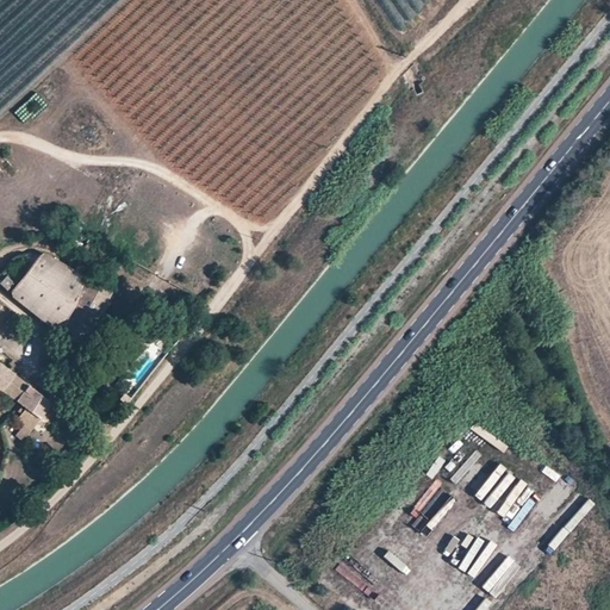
[(67,88),(80,78),(70,66),(57,76),(67,88)]
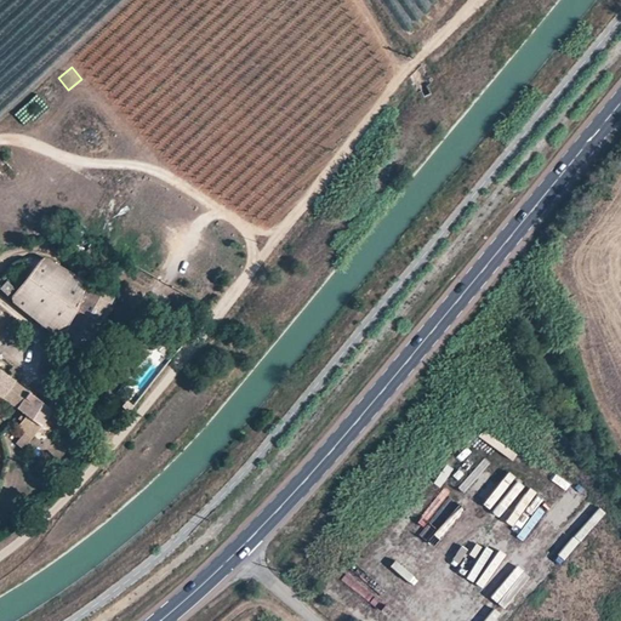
[(60,336),(75,345),(67,359),(74,363),(101,319),(104,320),(118,297),(50,258),(46,257),(44,256),(40,258),(13,292),(12,296),(13,298),(52,330),(60,336)]
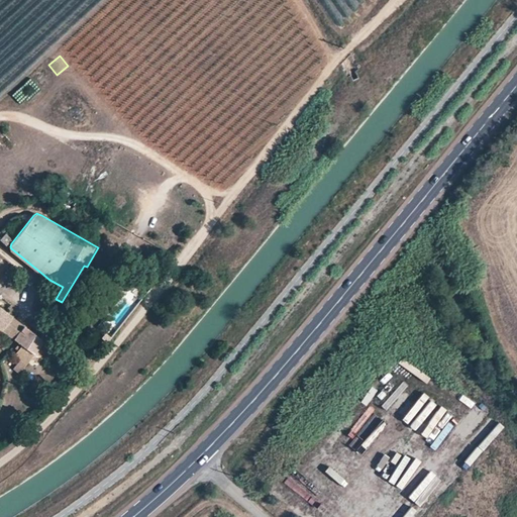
[(0,238),(0,239),(5,244),(11,238),(5,232),(0,238)]
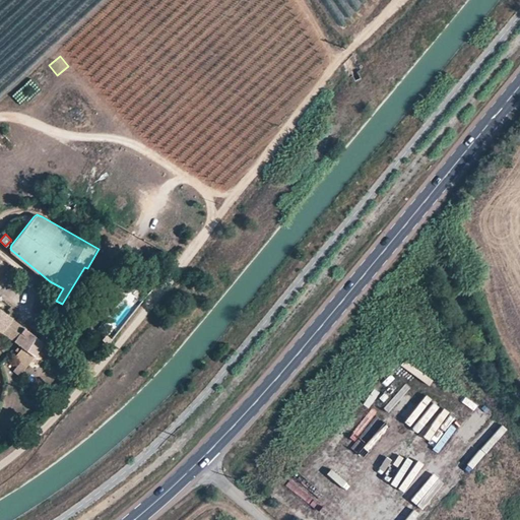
[(0,277),(9,267),(0,260),(0,259),(0,277)]
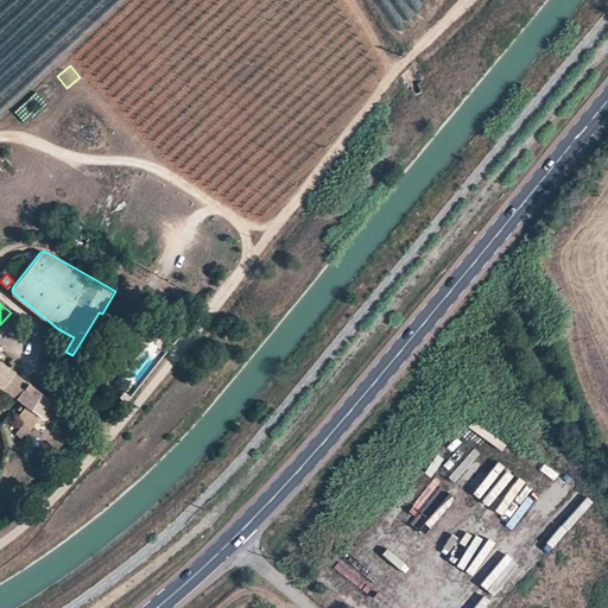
[(16,372),(0,360),(0,392),(4,388),(16,372)]
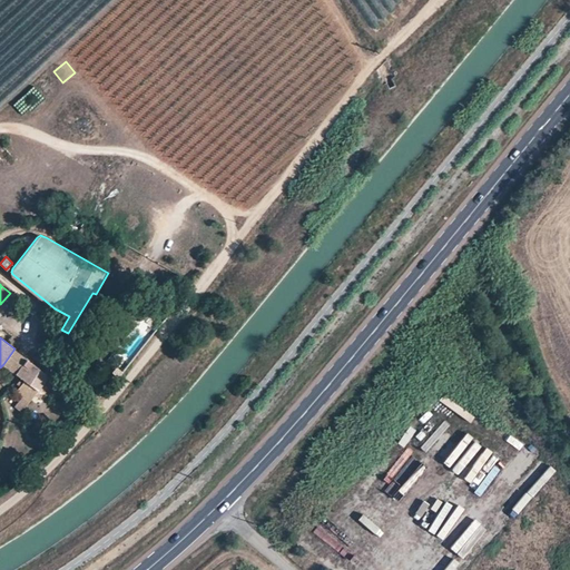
[(3,364),(16,373),(28,357),(15,349),(3,364)]
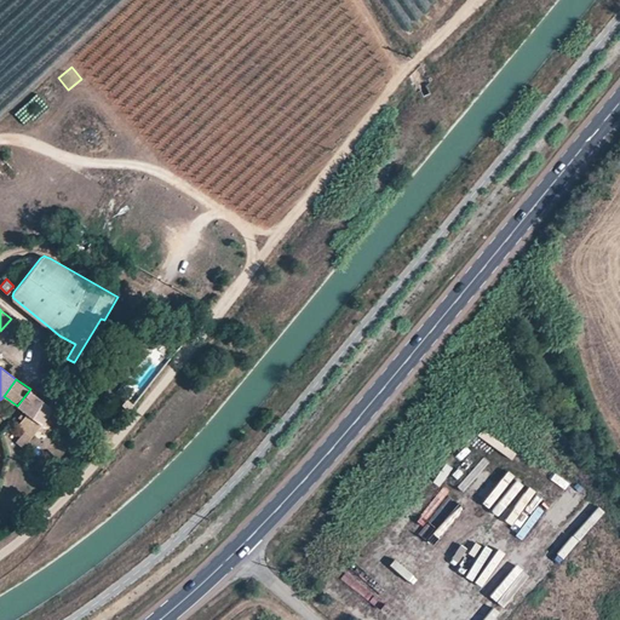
[(17,406),(24,411),(16,424),(32,435),(35,429),(42,434),(47,428),(51,430),(62,412),(30,389),(17,406)]
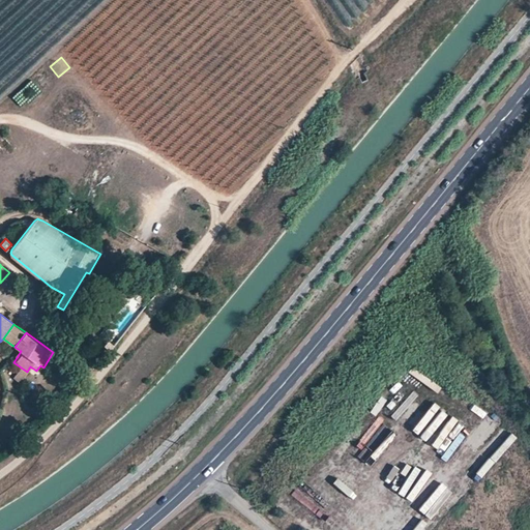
[(467,427),(480,410),(474,405),(461,421),(467,427)]
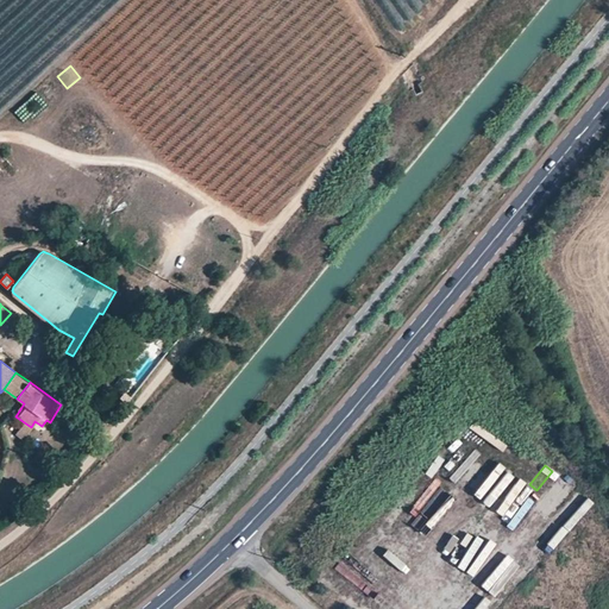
[(481,497),(501,522),(531,500),(510,475),(481,497)]
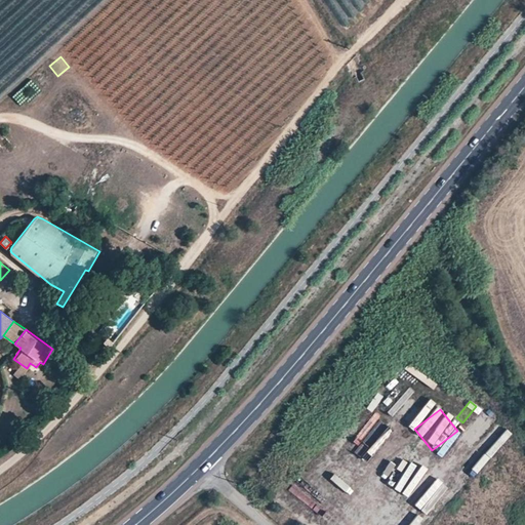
[(449,471),(467,486),(511,437),(492,420),(470,446),(482,457),(477,463),(465,453),(449,471)]
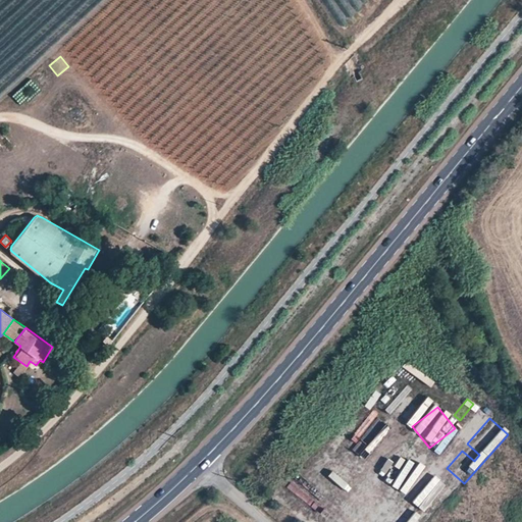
All buildings are outlined.
